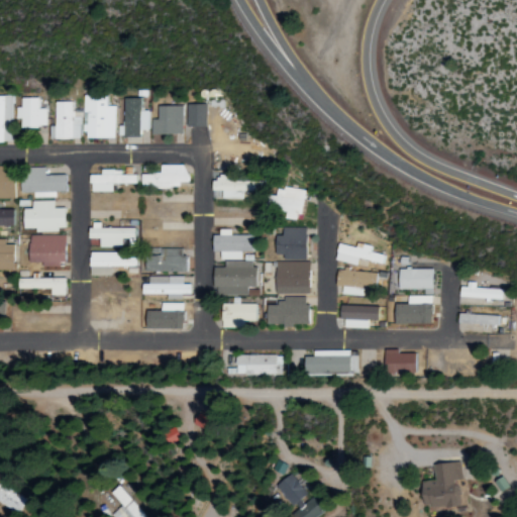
[(0,96),(0,141),(11,142),(10,96),(0,96)]
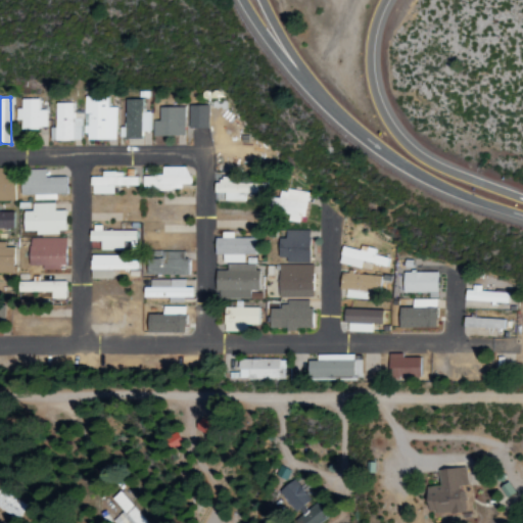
[(84,97),(84,141),(116,141),(115,107),(108,107),(108,97),(84,97)]
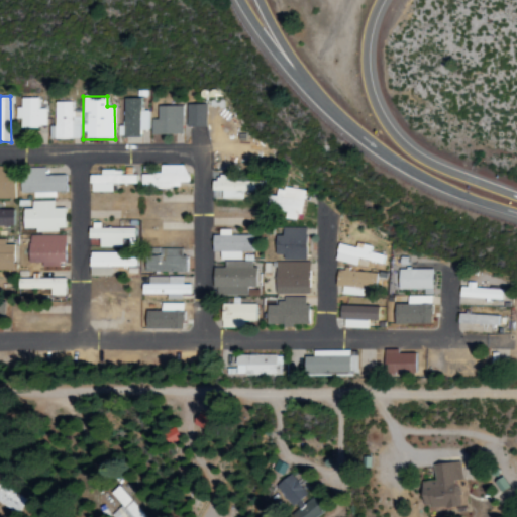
[(19,128),(45,128),(45,109),(38,109),(37,98),(19,99),(19,108),(14,108),(14,119),(19,119),(19,128)]
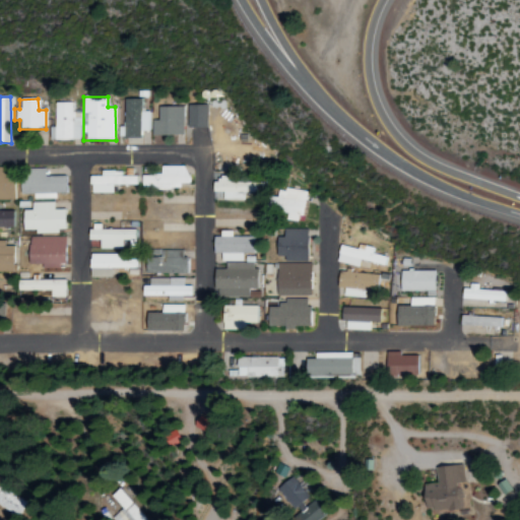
[(140,138),(140,131),(149,131),(149,113),(139,113),(139,100),(123,100),(123,127),(118,127),(118,138),(140,138)]
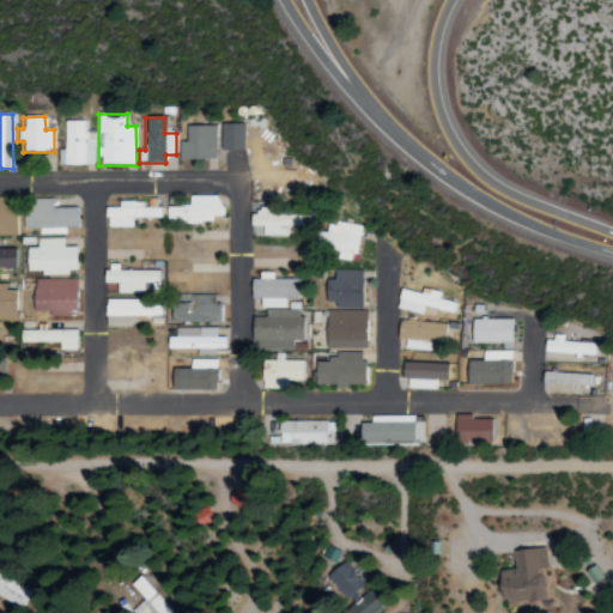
[(64,122),(64,150),(58,151),(58,167),(96,165),(95,133),(85,133),(85,121),(64,122)]
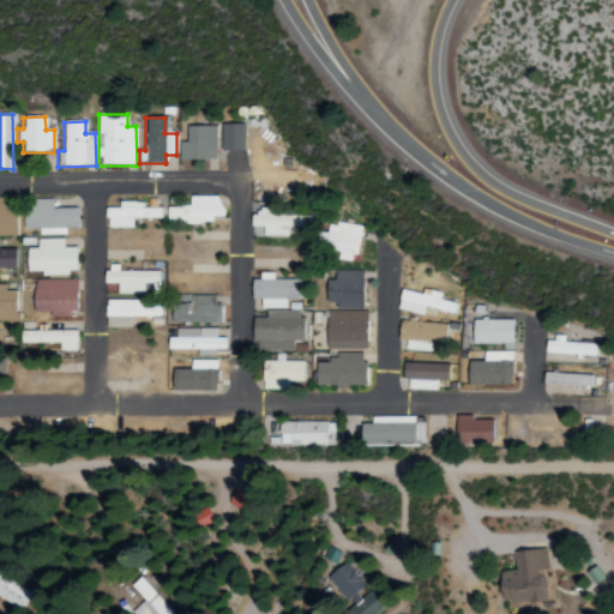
[(242,125),(220,126),(221,152),(244,151),(242,125)]
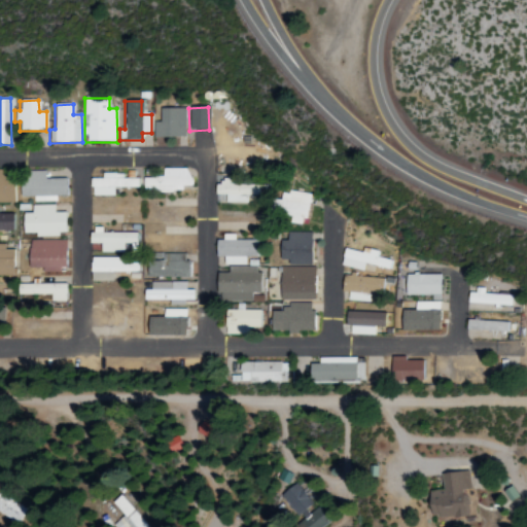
[(184,137),(184,109),(159,109),(160,123),(152,123),(153,138),(184,137)]
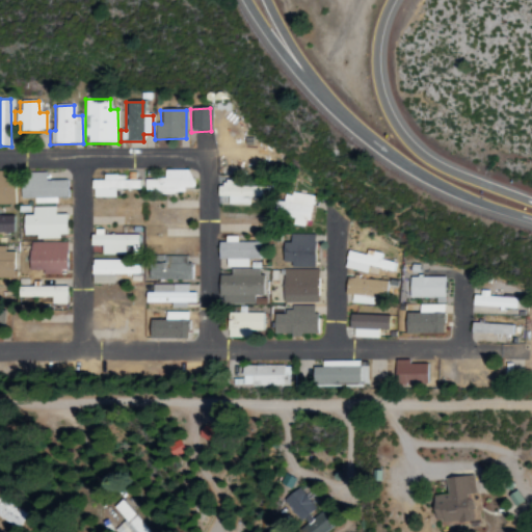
[(191,170),(163,170),(163,179),(143,179),(143,193),(183,194),(183,188),(191,188),(191,170)]
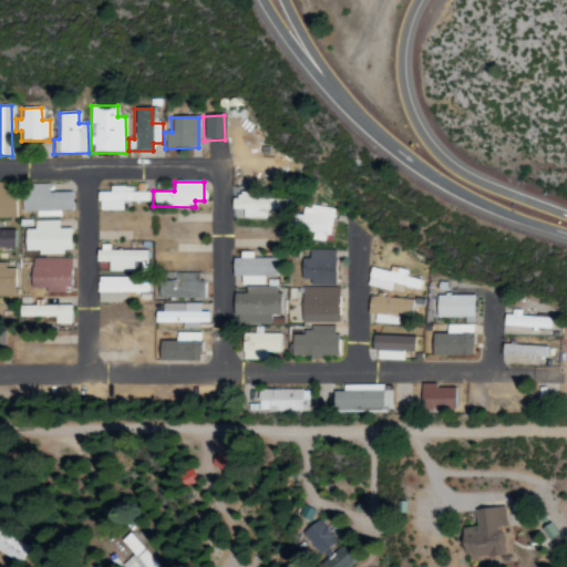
[(0,218),(14,218),(13,195),(3,195),(3,183),(0,183),(0,218)]
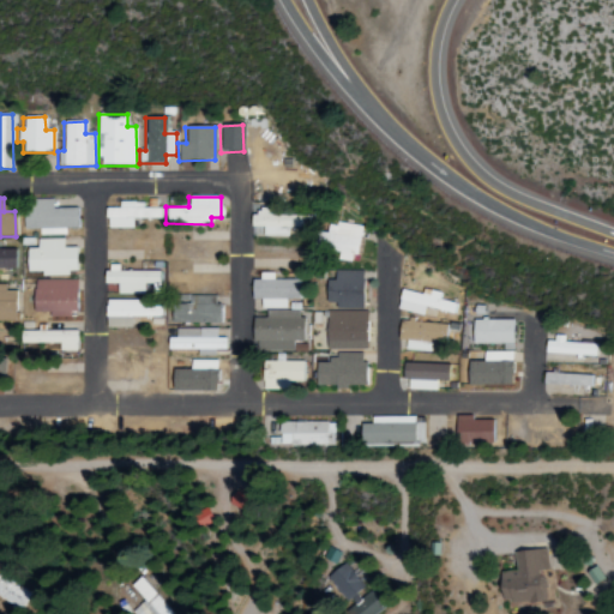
[(23,230),(38,230),(38,236),(66,235),(66,229),(78,229),(78,209),(52,209),(52,200),(22,202),(23,230)]
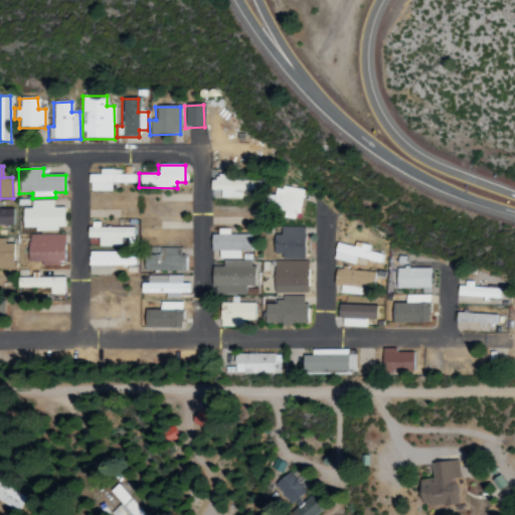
[(136,175),(121,175),(121,170),(99,170),(99,175),(89,174),(89,192),(111,192),(112,184),(136,184),(136,175)]
